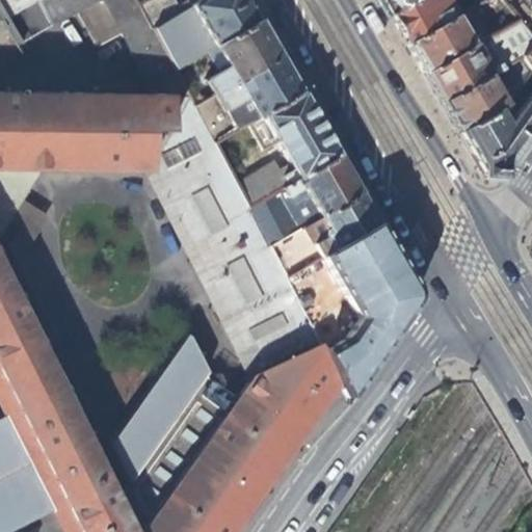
[(0,0),(0,4),(7,17),(40,1),(42,0),(0,0)]
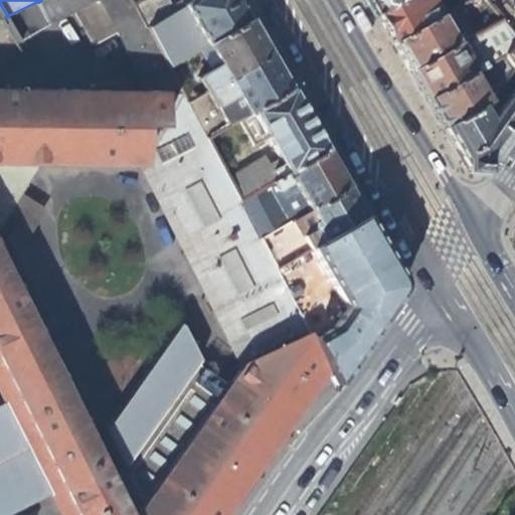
[(50,22),(75,13),(98,0),(99,0),(118,33),(141,91),(171,92),(182,89),(171,68),(136,6),(133,0),(40,0),(38,1),(50,22)]
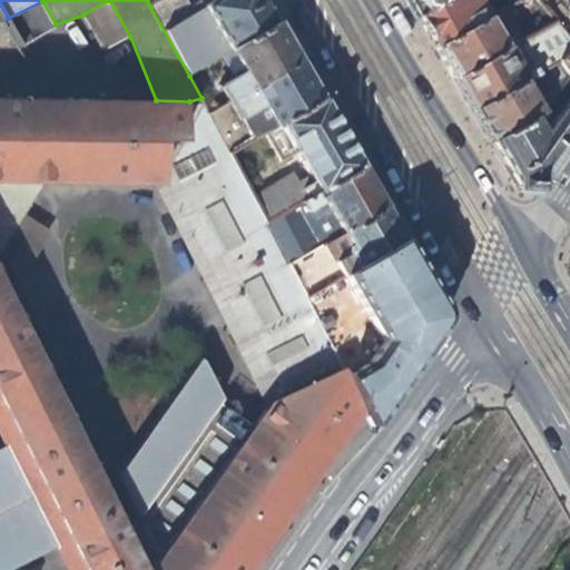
[(104,50),(130,37),(109,0),(108,0),(84,15),(104,50)]
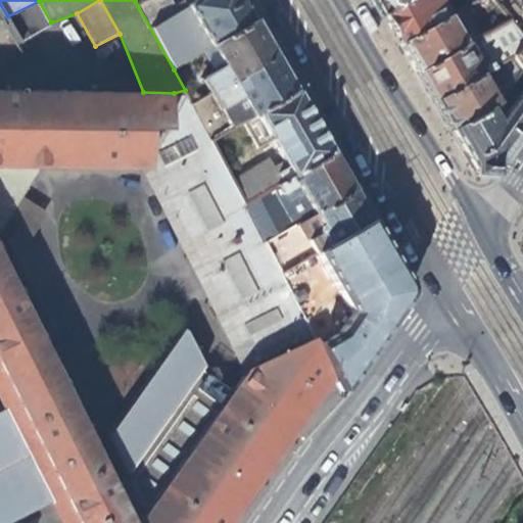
[(172,0),(148,0),(138,6),(174,69),(196,53),(250,20),(238,0),(193,0),(194,2),(179,12),(172,0)]
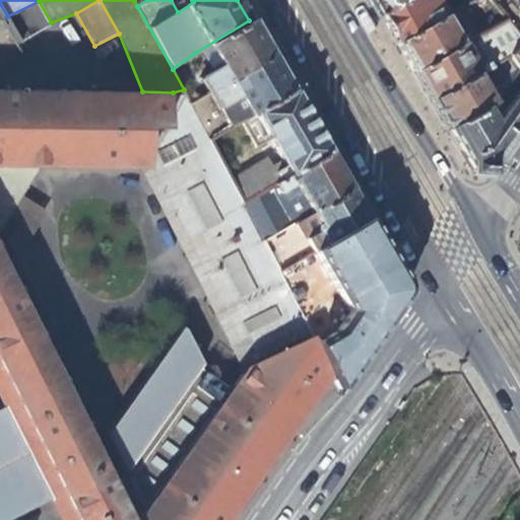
[(369,0),(380,18),(404,0),(369,0)]
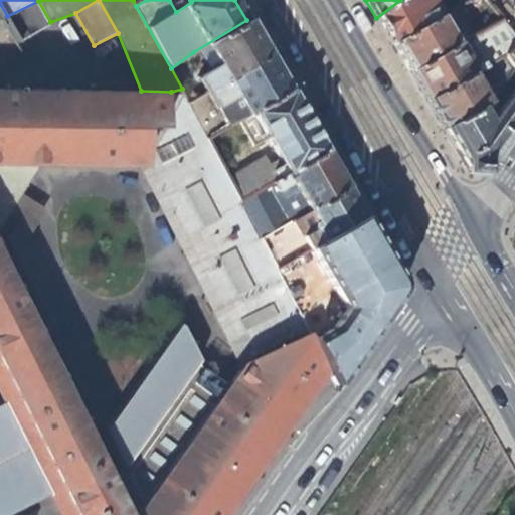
[(438,17),(427,0),(400,0),(376,18),(382,28),(392,45),(438,17)]
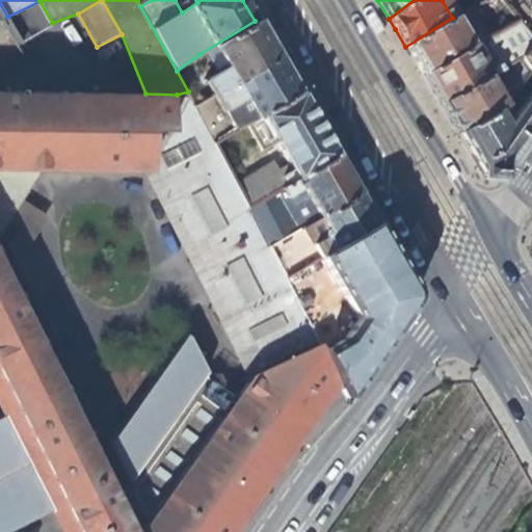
[(531,0),(496,0),(511,23),(524,41),(529,33),(531,29),(531,0)]
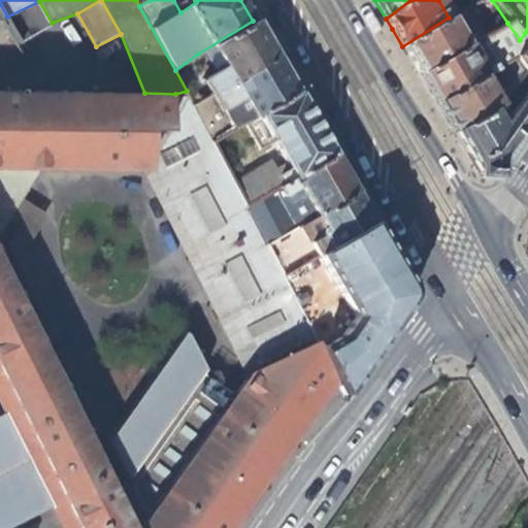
[(0,69),(25,55),(20,42),(52,23),(39,1),(7,17),(0,4),(0,69)]
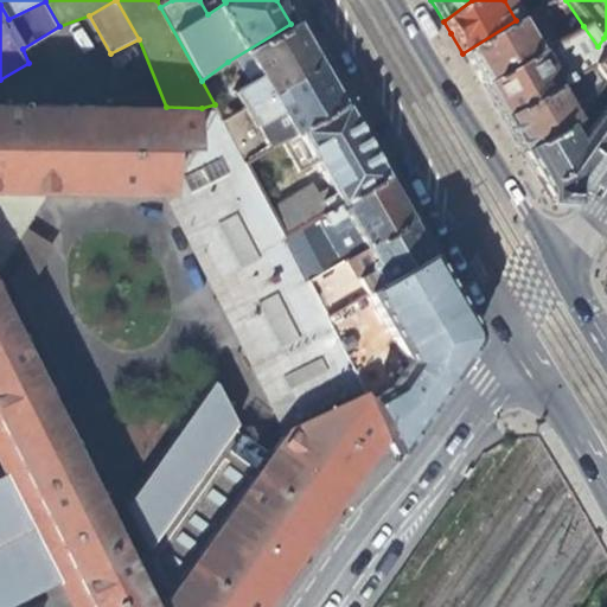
[(528,13),(516,20),(529,43),(541,36),(528,13)]
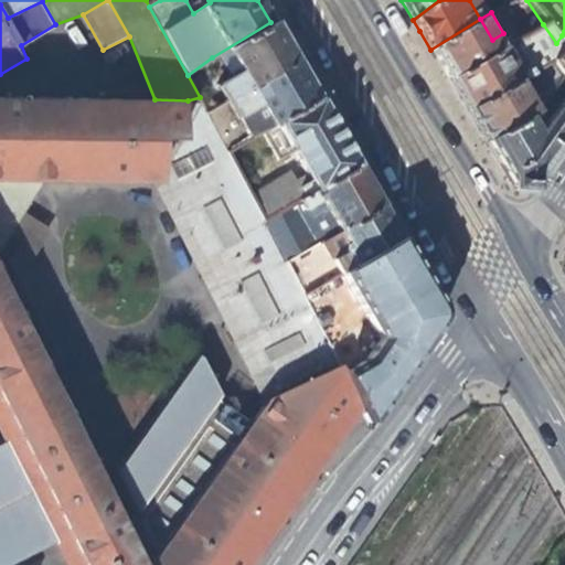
[(496,45),(492,40),(480,19),(430,50),(437,62),(448,81),(505,48),(503,42),(496,45)]
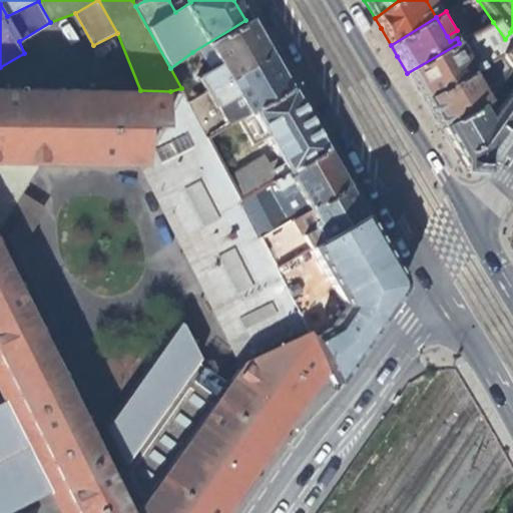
[(192,78),(201,94),(267,56),(253,35),(245,20),(192,52),(202,71),(192,78)]
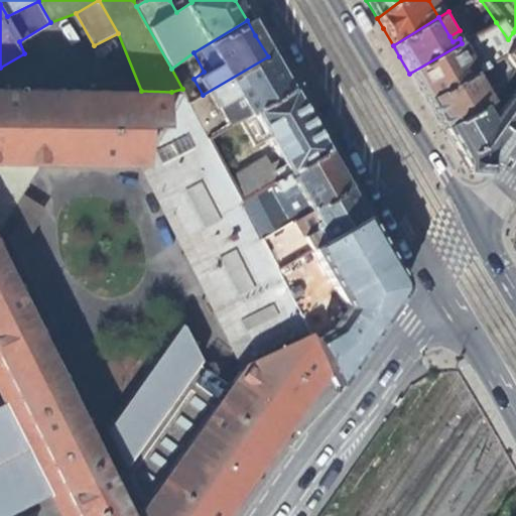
[(462,43),(409,74),(415,85),(425,101),(472,73),(499,55),(512,47),(508,39),(496,22),(462,43)]
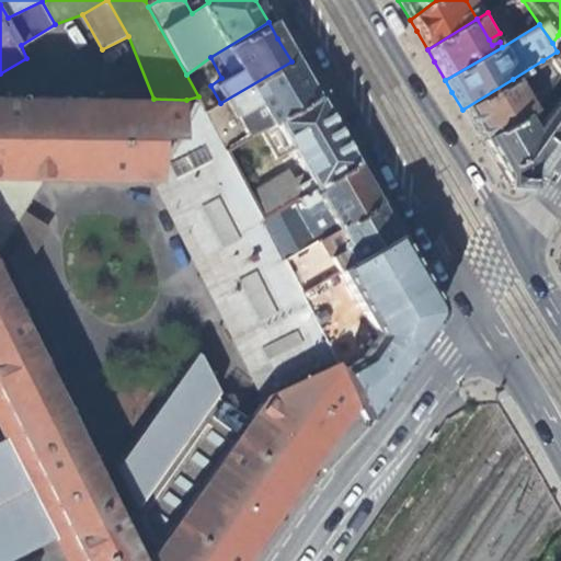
[(542,60),(560,76),(560,77),(556,84),(560,88),(560,99),(554,109),(560,113),(560,36),(558,35),(552,43),(557,52),(542,60)]
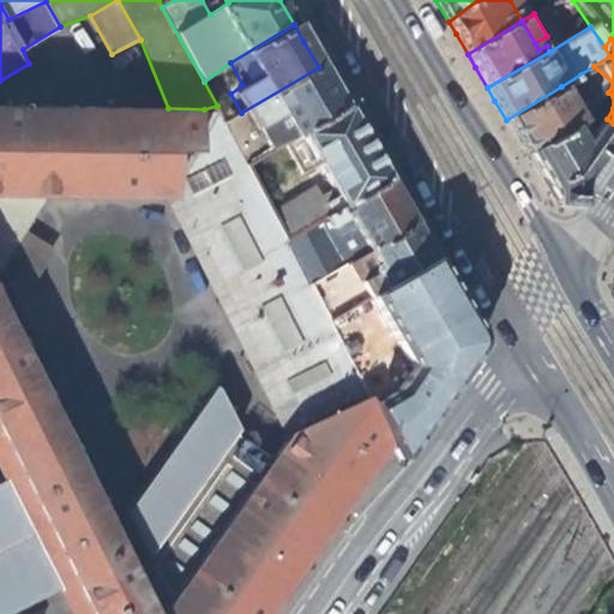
[(608,92),(613,84),(613,83),(594,66),(561,86),(579,115),(583,121),(591,113),(595,109),(608,92)]
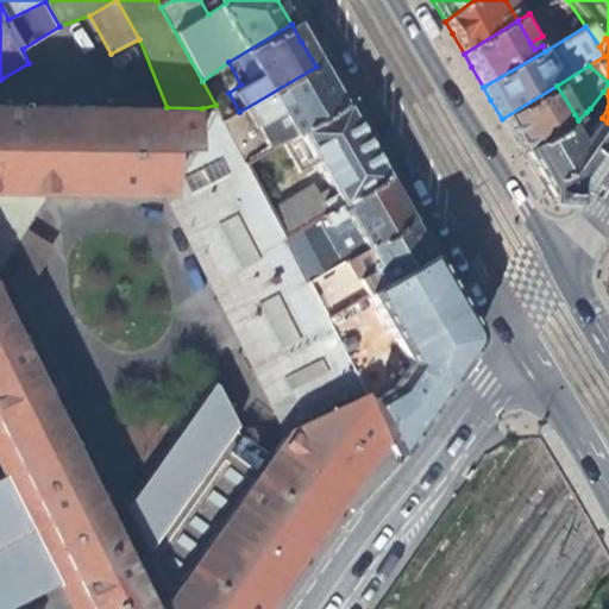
[(282,113),(295,135),(340,108),(327,85),(316,67),(239,112),(224,121),(234,138),(282,113)]
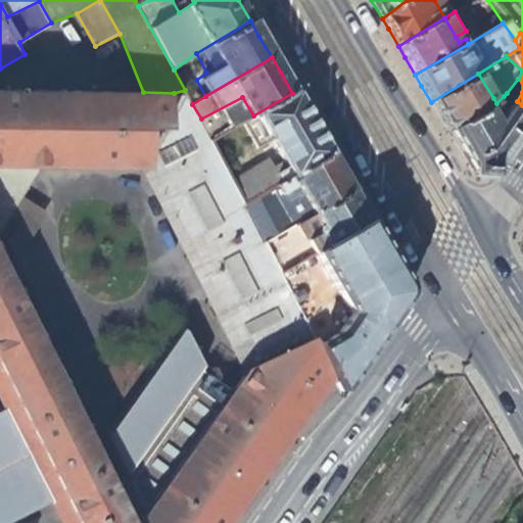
[(493,98),(478,74),(431,102),(439,116),(442,123),(444,127),(446,130),(448,133),(488,108),(491,107),(496,103),(493,98)]
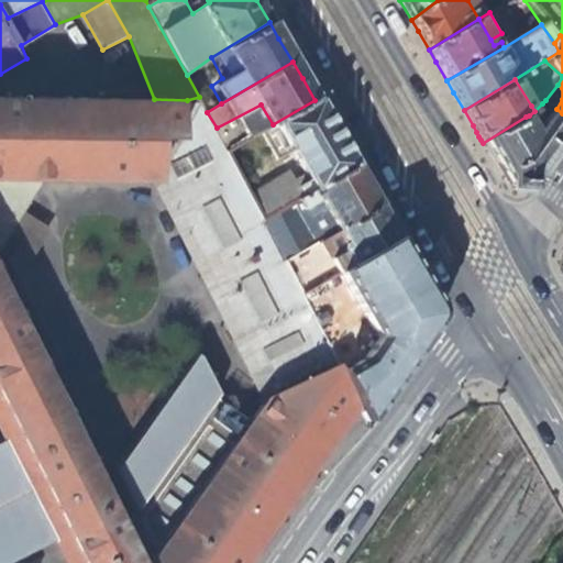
[(545,100),(556,109),(562,99),(562,88),(558,85),(545,100)]
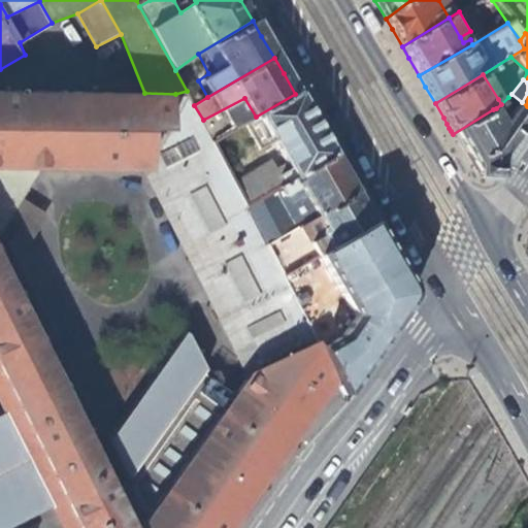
[(163,132),(160,169),(144,169),(248,382),(255,372),(323,343),(284,274),(246,202),(215,139),(203,120),(194,105),(187,91),(175,94),(177,131),(163,132)]
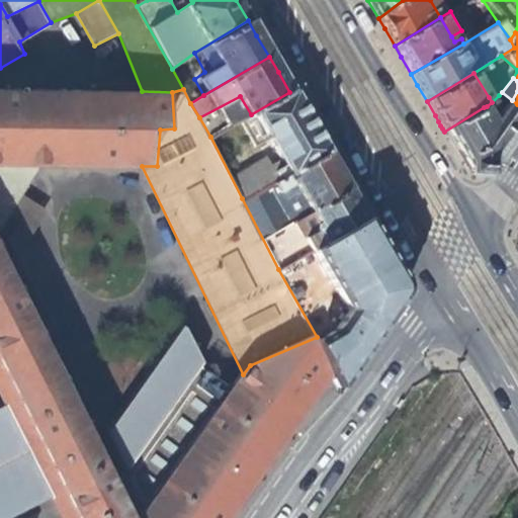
[(230,517),(333,374),(317,337),(250,365),(243,374),(233,387),(206,366),(186,326),(101,438),(44,329),(0,241),(0,166),(39,167),(142,166),(157,166),(160,130),(174,128),(172,92),(142,91),(0,90),(0,392),(6,403),(54,495),(64,517),(230,517)]
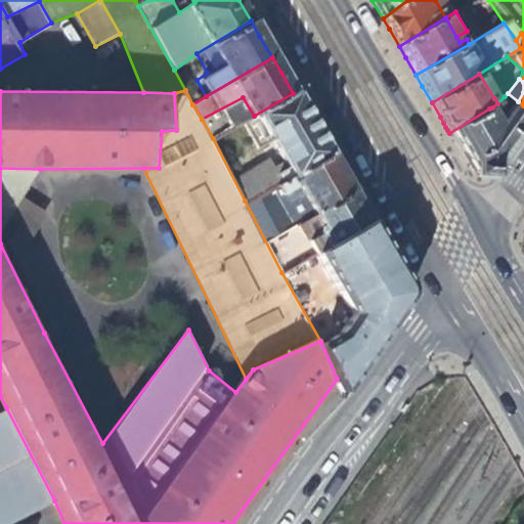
[(286,166),(277,169),(238,190),(245,201),(329,154),(308,119),(293,93),(254,116),(244,122),(259,147),(272,139),(286,166)]
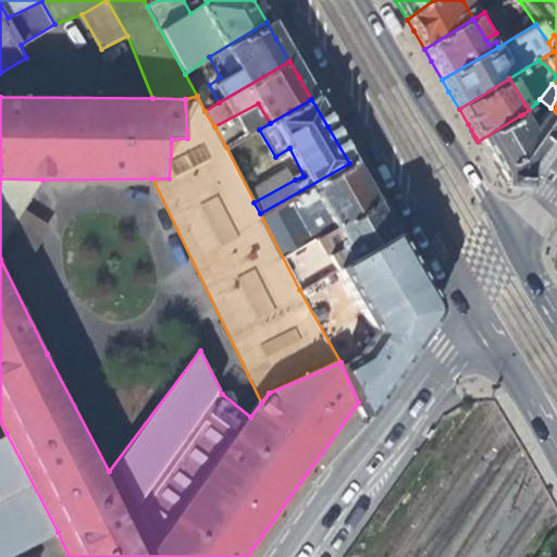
[(530,131),(520,115),(478,141),(487,159),(505,188),(519,190),(544,153),(556,134),(556,112),(551,108),(540,99),(536,102),(543,109),(535,119),(537,122),(530,131)]
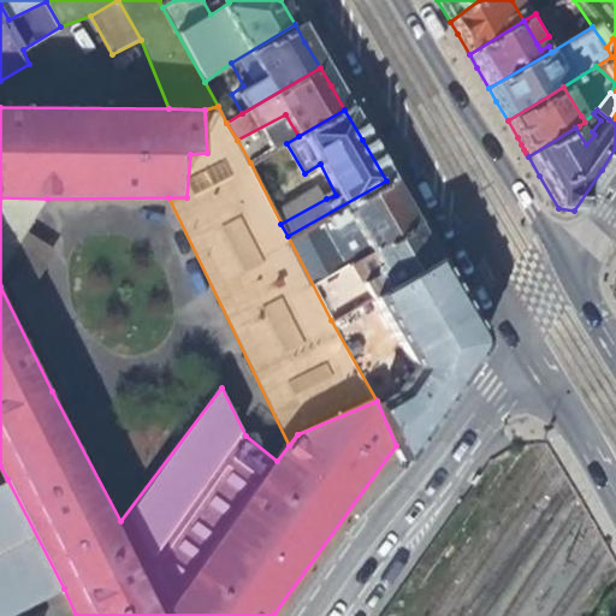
[(285,114),(237,140),(250,163),(286,143),(298,136),(285,114)]
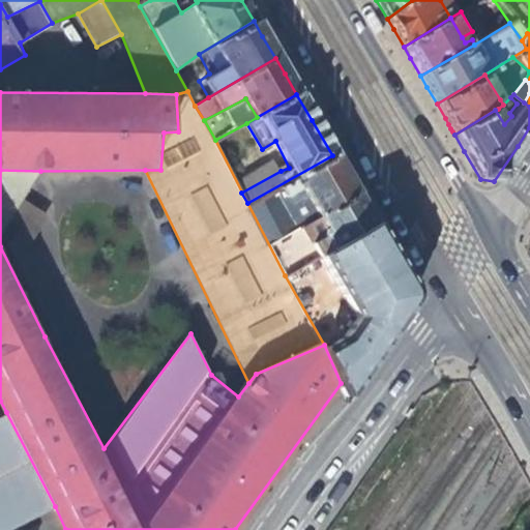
[(268,244),(355,195),(340,169),(332,155),(247,203),(268,244)]
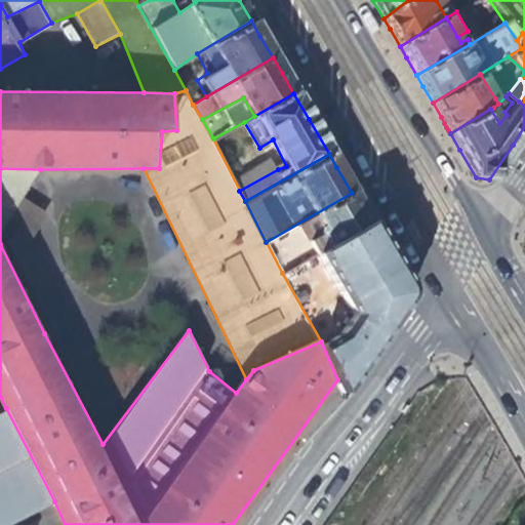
[(271,155),(231,176),(239,191),(278,169),(271,155)]
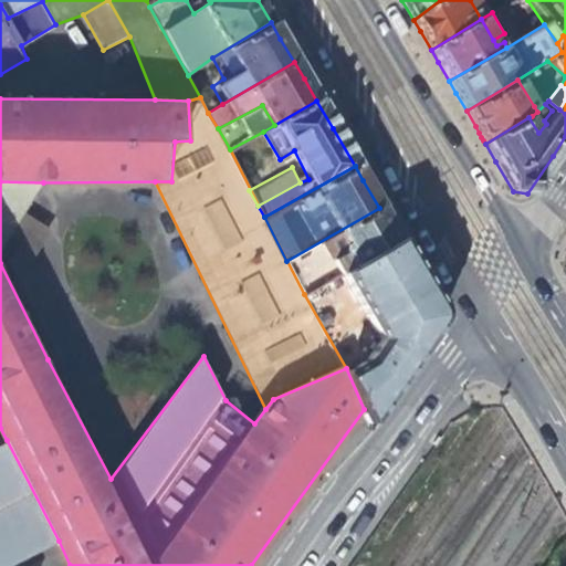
[(22,218),(43,182),(0,181),(0,251),(7,240),(22,218)]
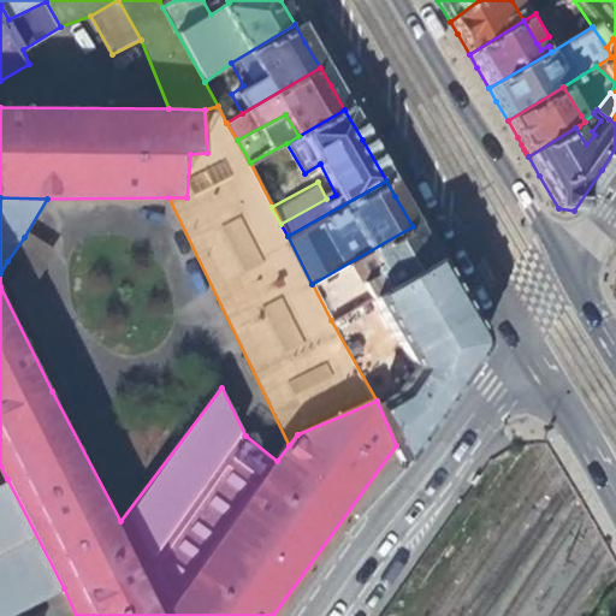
[(331,320),(432,260),(420,240),(413,226),(312,284),(331,320)]
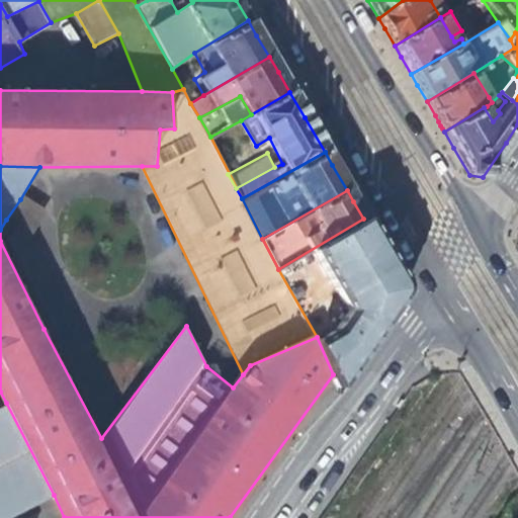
[(15,226),(0,241),(44,329),(62,320),(23,244),(42,213),(20,199),(6,220),(15,226)]
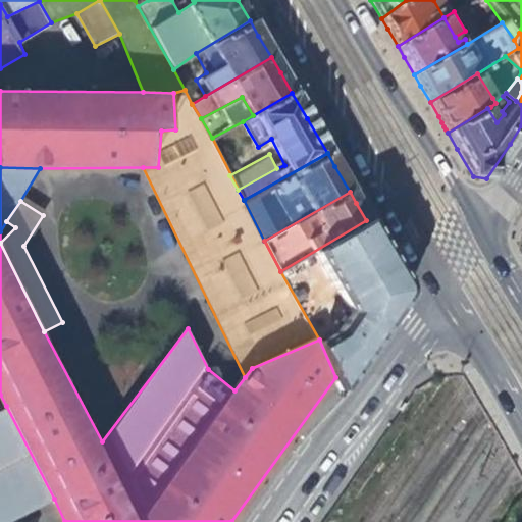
[(371,228),(366,220),(280,271),(319,340),(335,377),(343,388),(356,369),(397,307),(405,297),(406,289),(395,269),(382,248),(371,228)]
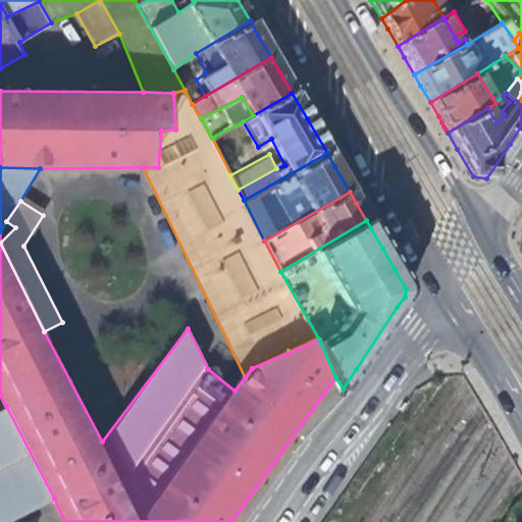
[(0,521),(8,521),(54,499),(6,406),(0,408),(0,521)]
